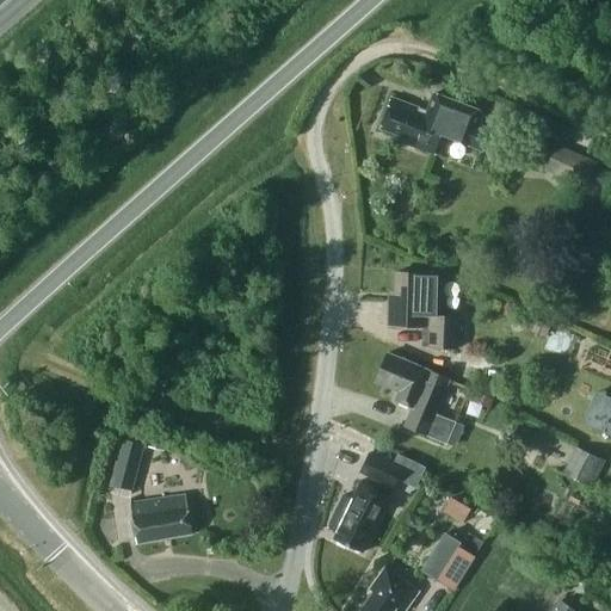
[(433,96),(427,112),(390,99),(380,129),(407,139),(406,143),(434,154),(442,135),(479,148),(486,128),(479,125),(483,113),(433,96)]
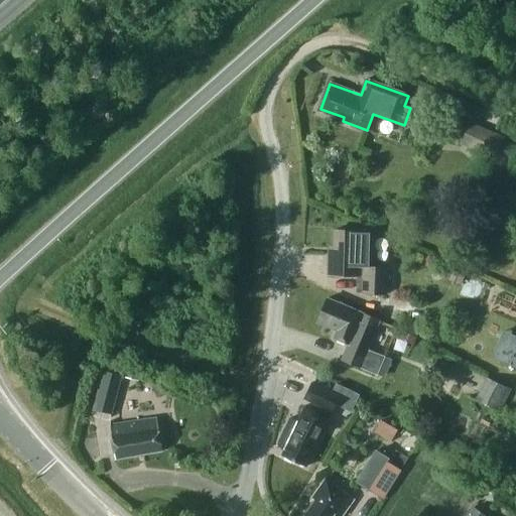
[(461,144),(494,159),(507,164),(510,157),(515,145),(510,143),(503,140),(504,137),(491,132),(470,123),(463,137),(461,144)]
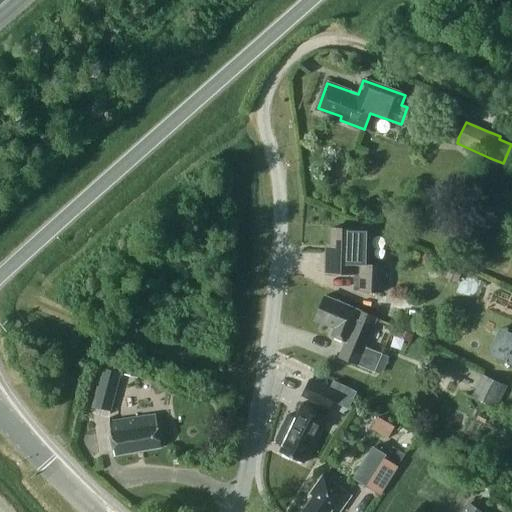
[(354,230),(354,229),(331,229),(330,251),(326,251),(325,272),(356,275),(356,289),(384,290),(385,263),(366,263),(367,243),(371,243),(371,230),(354,230)]
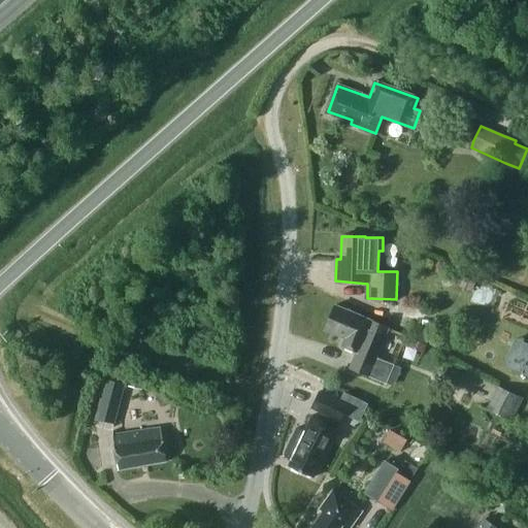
[(350,369),(386,384),(394,365),(375,357),(388,328),(335,305),(325,330),(345,338),(342,345),(357,352),(350,369)]
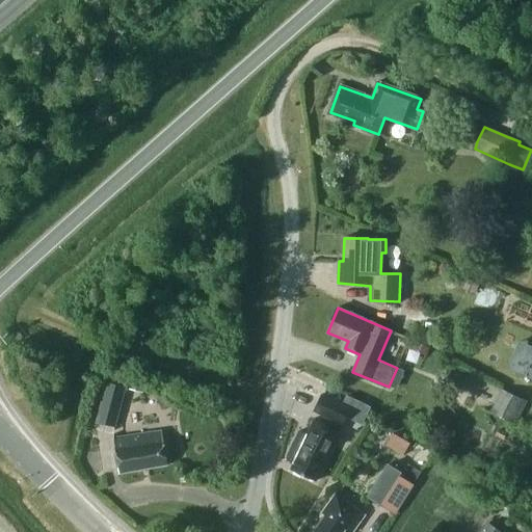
[(142,393),(147,379),(133,376),(129,390),(142,393)]
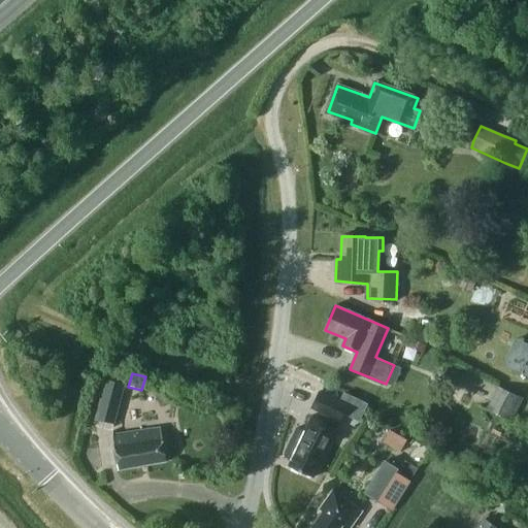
[(124,385),(105,380),(95,419),(113,424),(124,385)]
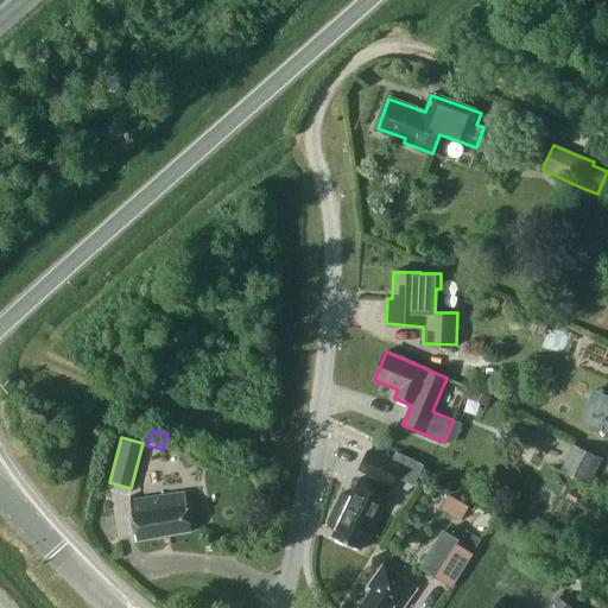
[(561,472),(588,487),(601,461),(574,447),(561,472)]
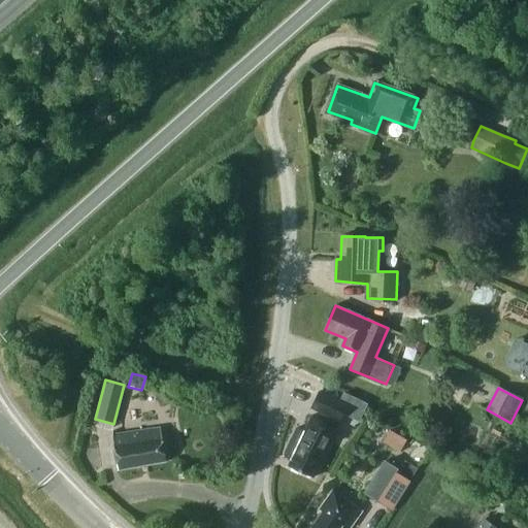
[(310,408),(310,409),(341,423),(349,405),(320,392),(310,408)]
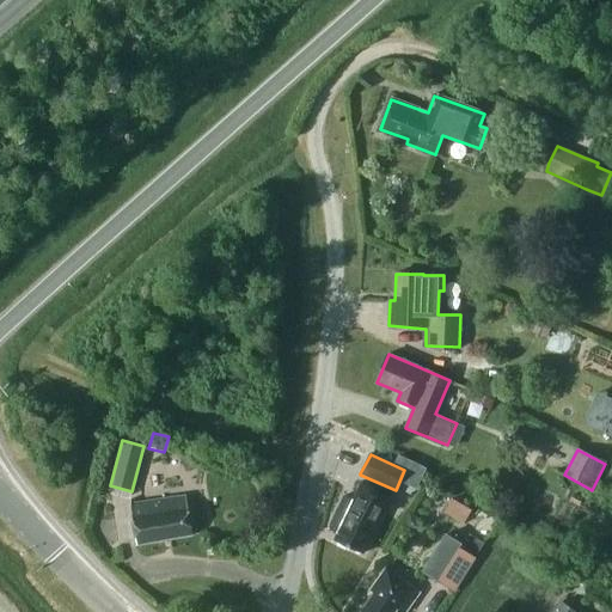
[(353,501),(347,499),(331,531),(337,533),(334,540),(363,554),(391,495),(362,481),(353,501)]
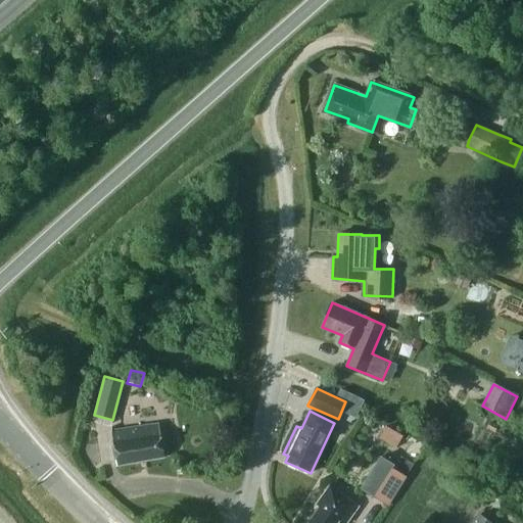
[(490,423),(487,430),(496,433),(498,426),(490,423)]
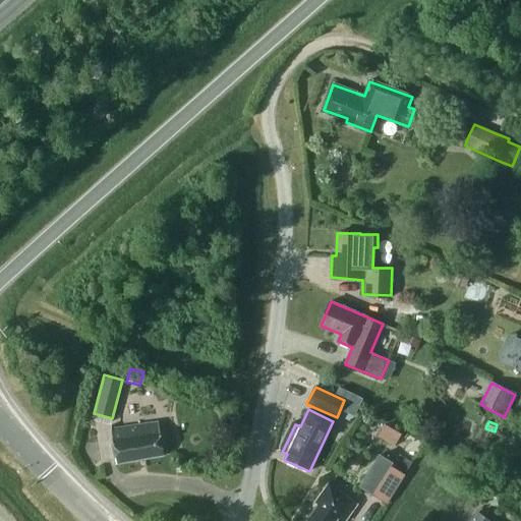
[(164,456),(159,422),(111,429),(117,464),(164,456)]
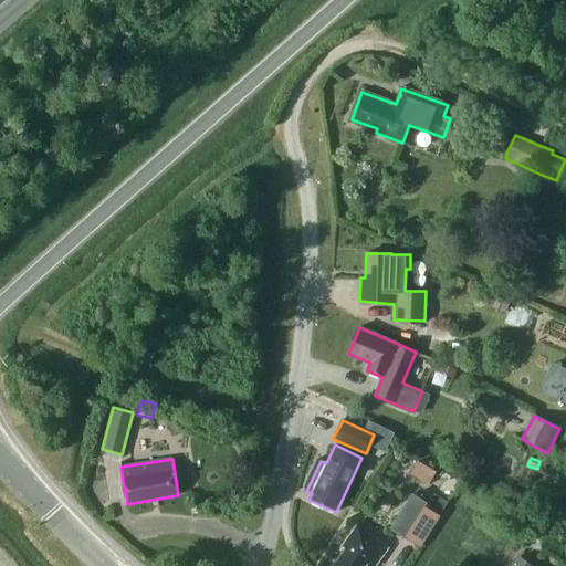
[(418,460),(412,473),(432,482),(438,469),(418,460)]
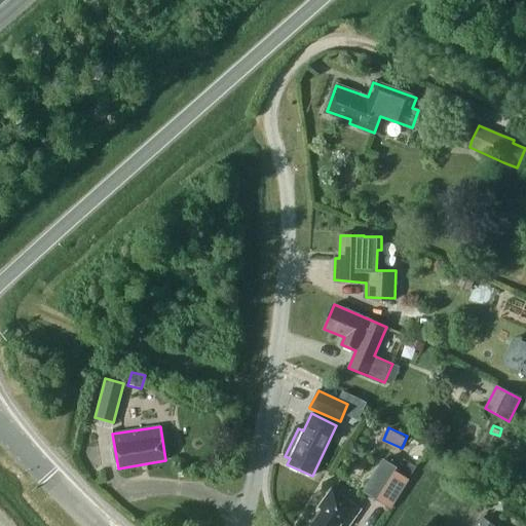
[(360,447),(351,442),(346,452),(350,454),(357,453),(360,447)]
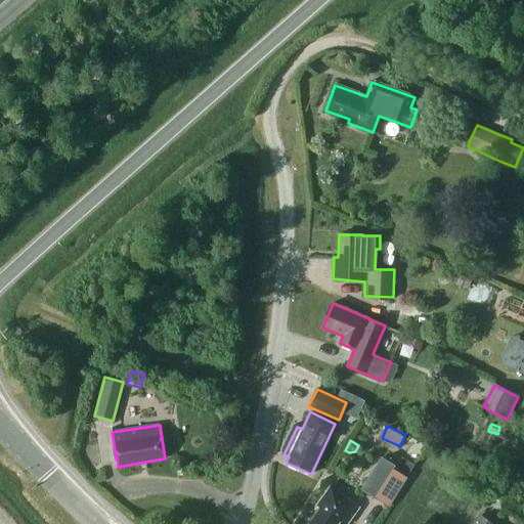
[(396,470),(407,477),(415,466),(403,459),(396,470)]
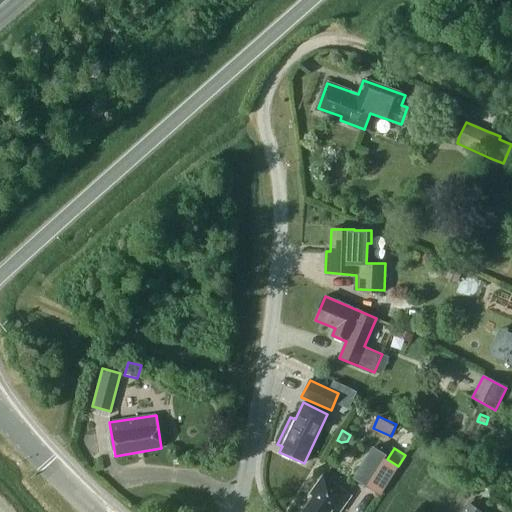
[(373,449),(356,476),(382,492),(398,466),(387,459),(373,449)]
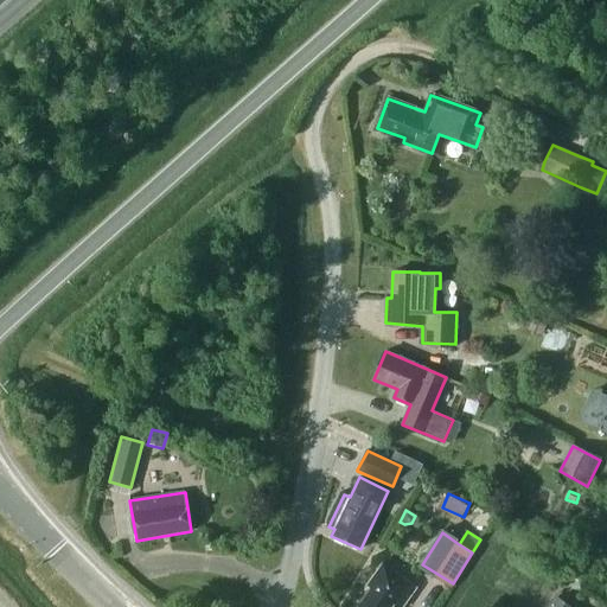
[(390,606),(394,604),(398,606),(401,606),(415,588),(382,564),(368,586),(371,588),(357,606),(390,606)]
